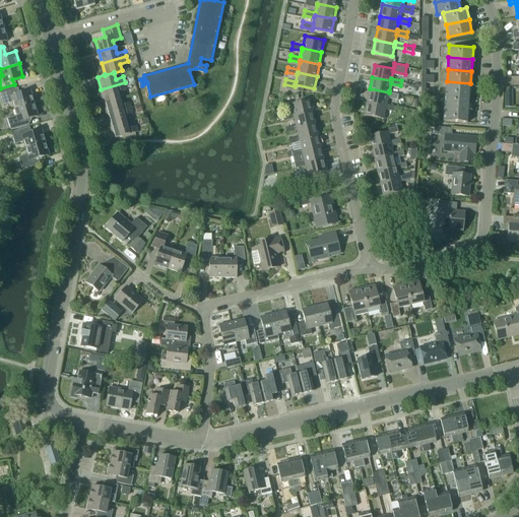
[(446,93),(469,95),(470,83),(447,81),(446,93)]
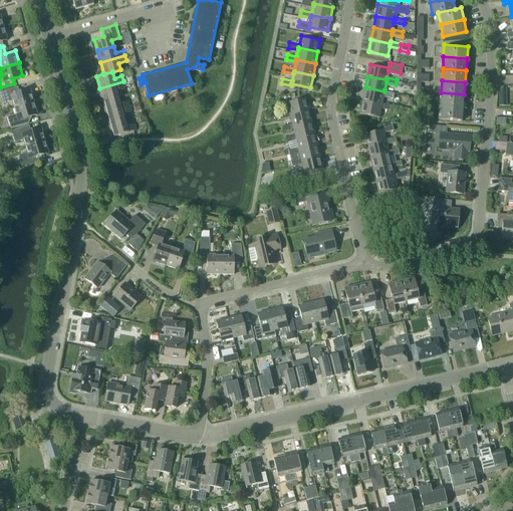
[(99,88),(102,99),(118,94),(117,88),(124,86),(123,81),(99,88)]
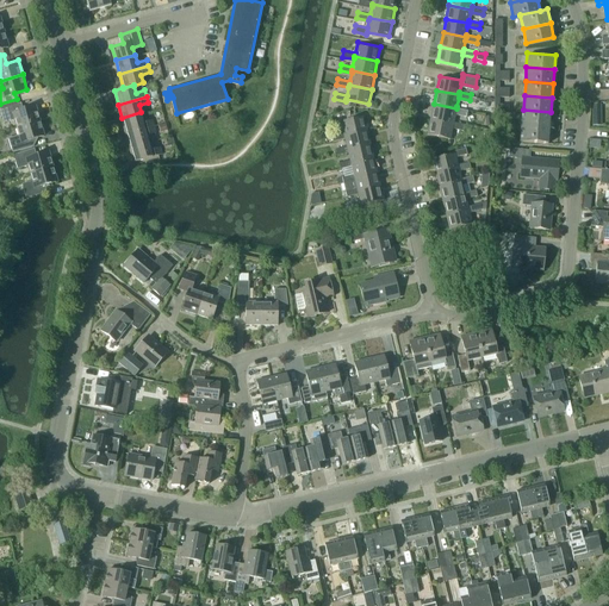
[(16,117),(18,125),(41,118),(36,104),(24,107),(22,100),(1,106),(5,120),(16,117)]
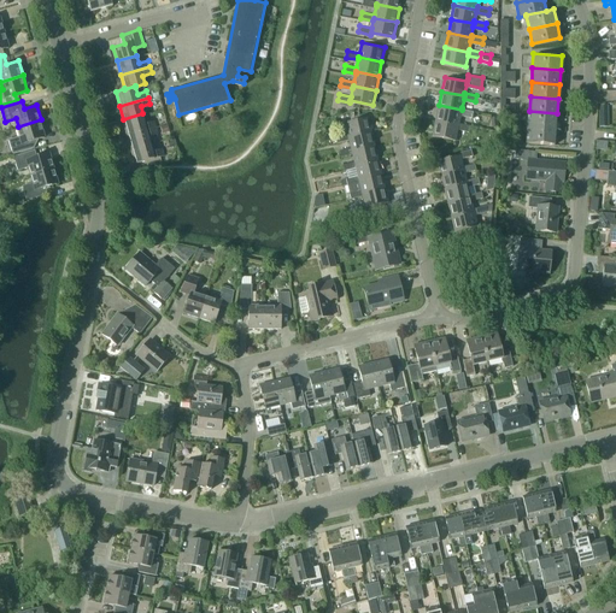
[(459,124),(459,122),(461,113),(473,116),(474,110),(462,107),(462,110),(439,105),(436,119),(459,124)]
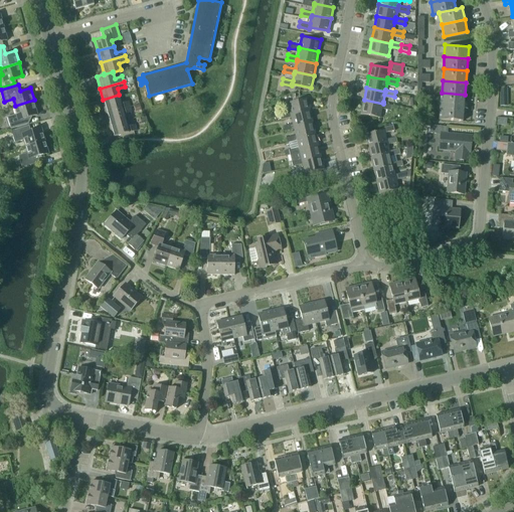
[(441,105),(464,107),(465,95),(442,93),(441,105)]
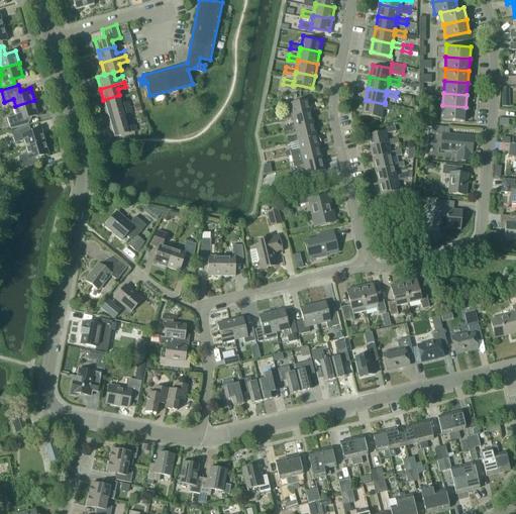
[(103,100),(107,112),(131,105),(129,99),(121,102),(119,95),(103,100)]
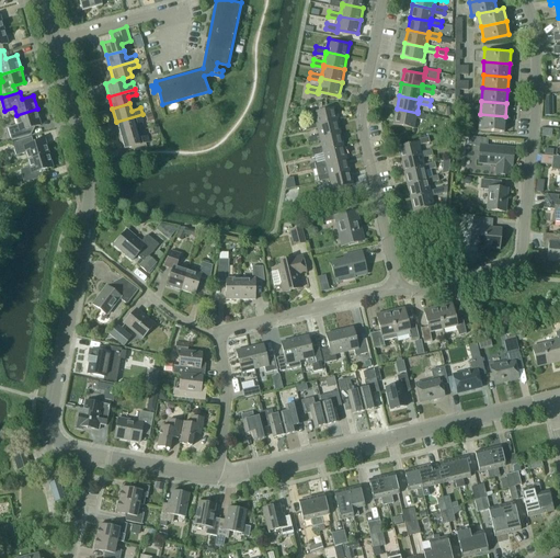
[(307,127),(318,125),(318,123),(338,117),(335,104),(315,110),(317,120),(306,122),(307,127)]
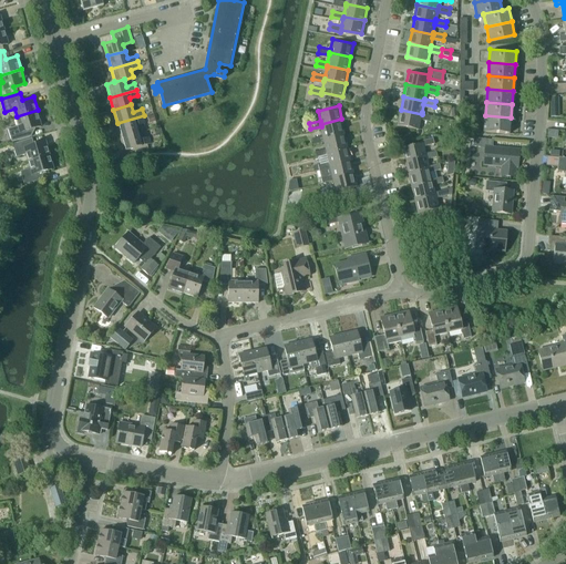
[(38,110),(17,116),(19,123),(9,126),(12,140),(32,134),(30,127),(41,124),(38,110)]
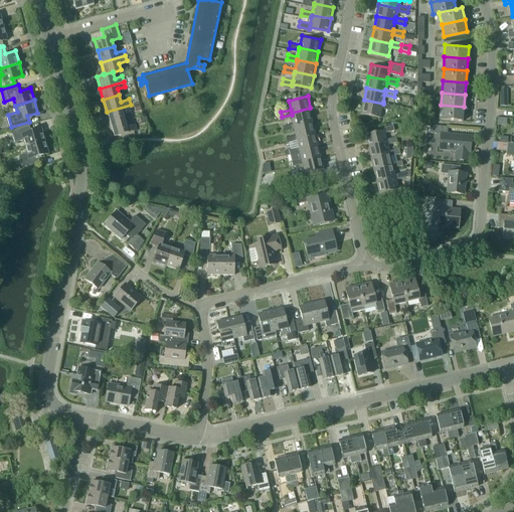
[(383,104),(364,100),(361,112),(380,116),(382,107),(392,109),(393,104),(383,102),(383,104)]
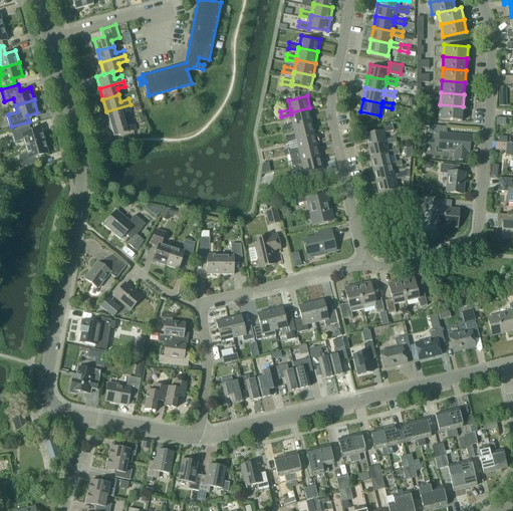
[(106,111),(109,122),(125,118),(123,111),(132,109),(131,104),(106,111)]
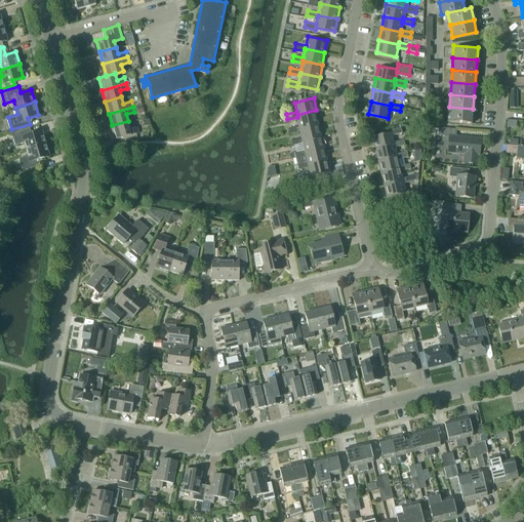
[(473,109),(449,107),(448,120),(472,121),(473,109)]
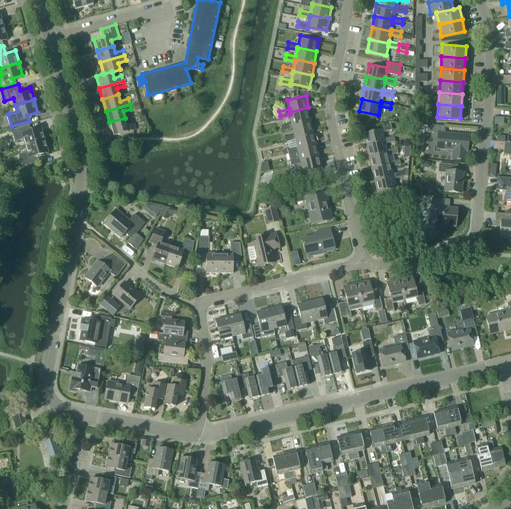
[(311,119),(308,107),(290,112),(290,114),(292,121),(282,123),(283,128),(293,126),(292,123),(311,119)]
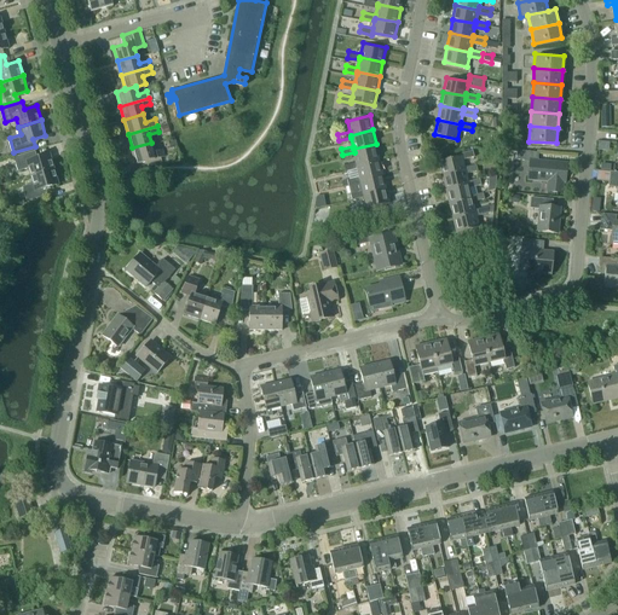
[(178,143),(175,135),(173,137),(168,138),(169,145),(178,143)]
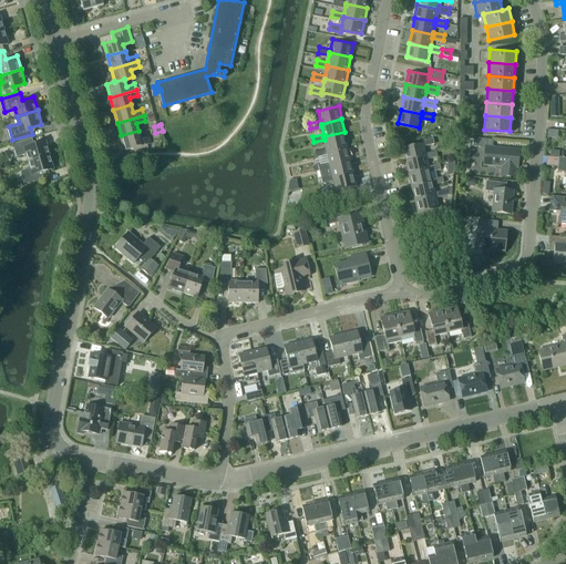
[(139,131),(121,135),(124,149),(151,141),(150,135),(141,137),(139,131)]
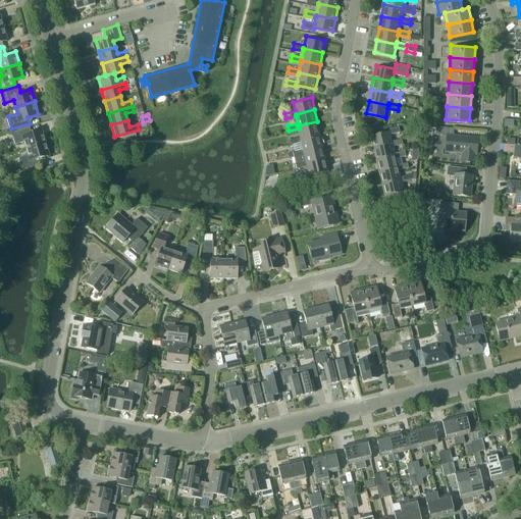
[(320,134),(317,121),(298,125),(299,128),(300,135),(291,138),(292,143),(302,140),(301,138),(320,134)]
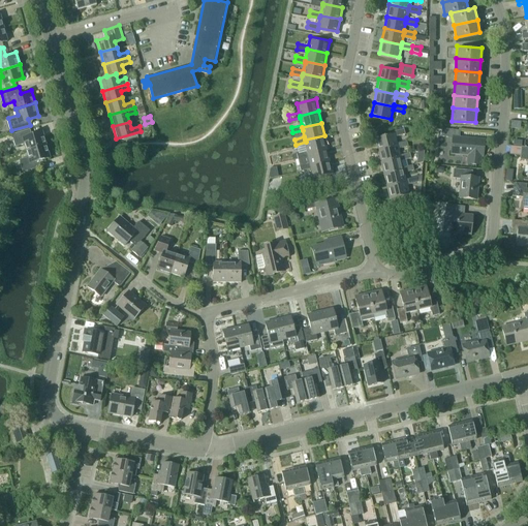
[(375,135),(378,148),(398,144),(398,141),(396,134),(406,131),(404,126),(395,129),(395,131),(375,135)]
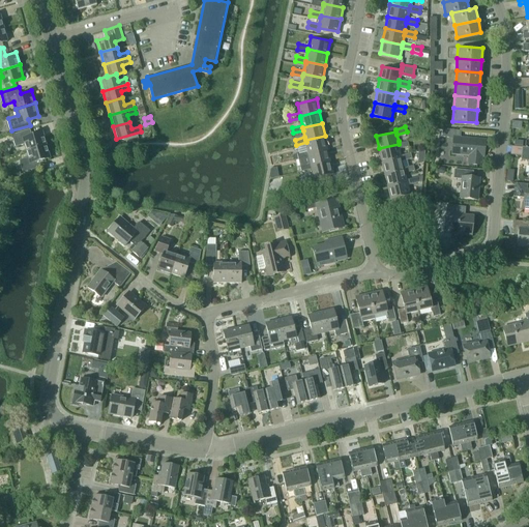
[(454,136),(461,136),(462,128),(443,126),(443,135),(454,136)]
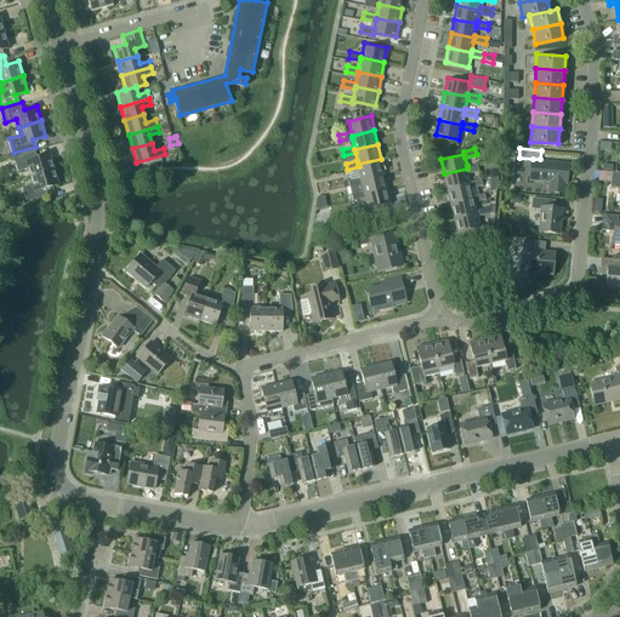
[(29,166),(32,173),(55,167),(50,152),(38,155),(35,149),(15,155),(18,170),(29,166)]
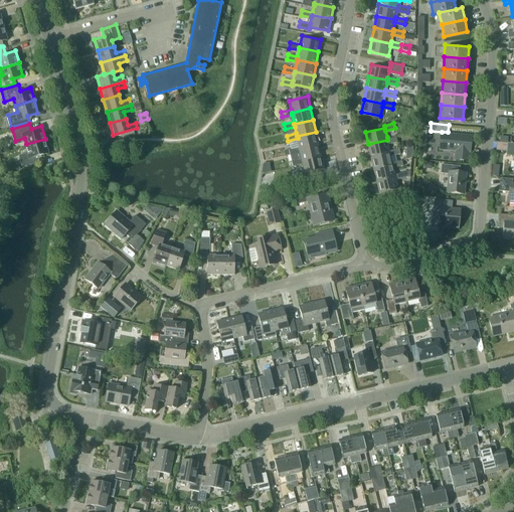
[(319,143),(316,132),(297,136),(298,138),(299,145),(290,147),(291,152),(300,150),(300,148),(319,143)]
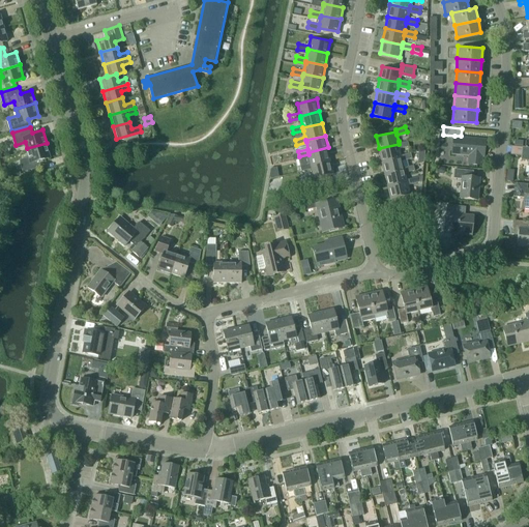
[(486,138),(461,136),(454,136),(453,151),(470,152),(469,162),(481,163),(482,153),(483,154),(486,138)]
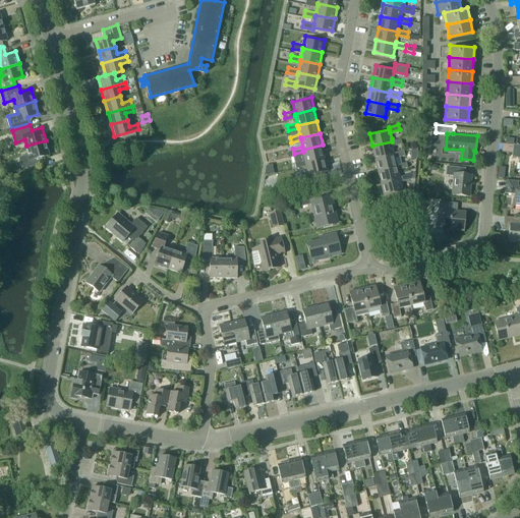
[(401,136),(392,138),(392,141),(372,146),(376,158),(395,153),(394,151),(393,144),(402,141),(401,136)]
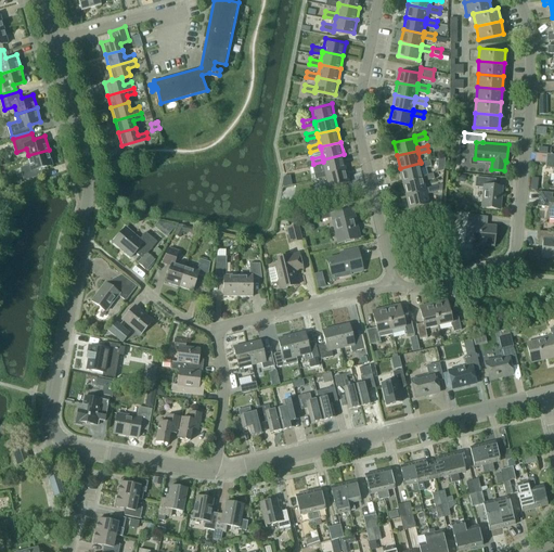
[(49,150),(28,155),(30,163),(21,165),(24,178),(43,172),(41,166),(53,163),(49,150)]
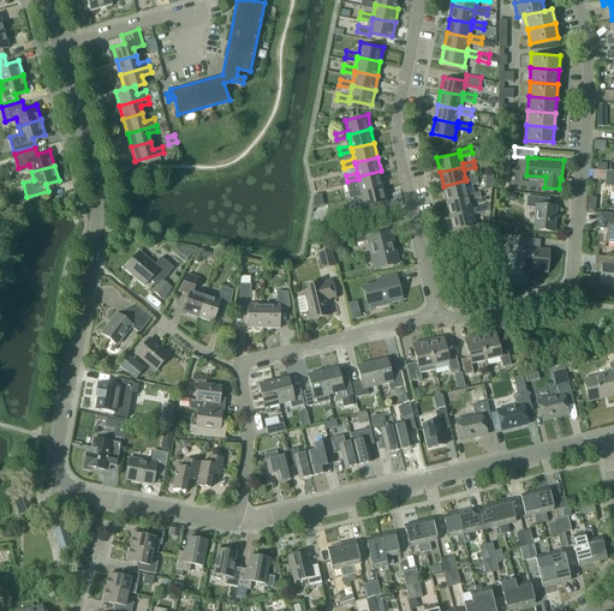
[(385,185),(381,171),(358,177),(358,179),(361,187),(349,190),(351,196),(362,193),(362,190),(385,185)]
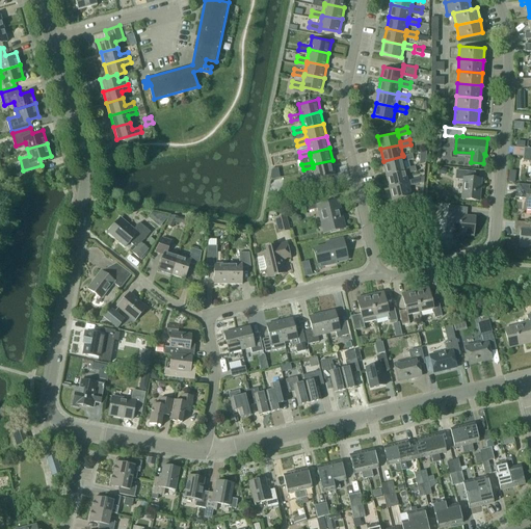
[(413,152),(402,154),(403,156),(383,161),(387,173),(406,168),(405,166),(404,159),(414,157),(413,152)]
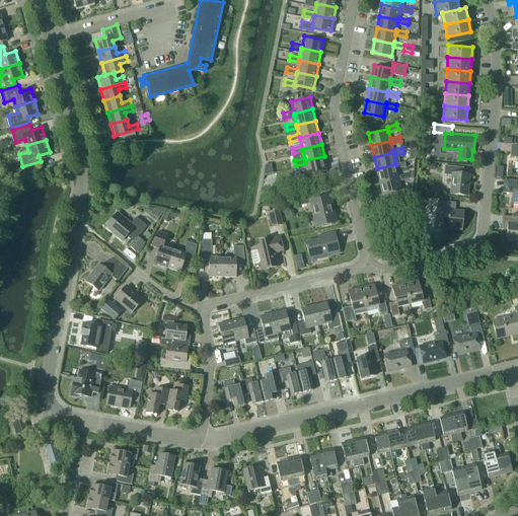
[(305,160),(305,163),(307,169),(297,172),(298,177),(308,174),(308,172),(327,168),(324,156),(305,160)]
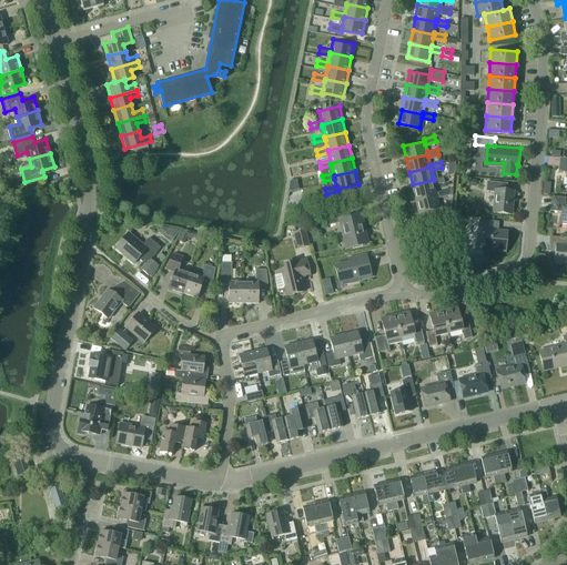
[(444,174),(433,178),(434,180),(413,184),(416,198),(437,193),(436,190),(435,183),(445,180),(444,174)]
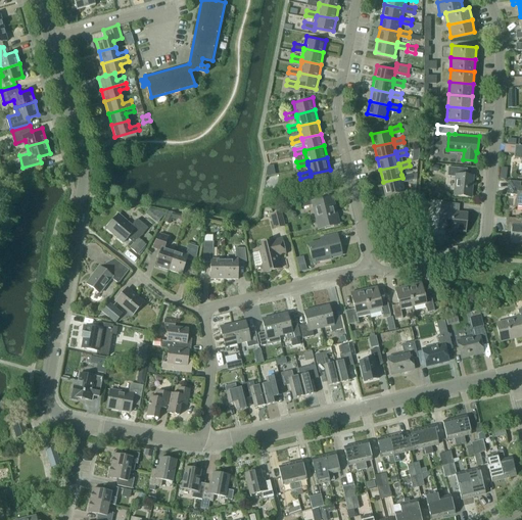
[(471,195),(473,174),(467,173),(468,167),(449,164),(448,174),(457,175),(455,193),(471,195)]
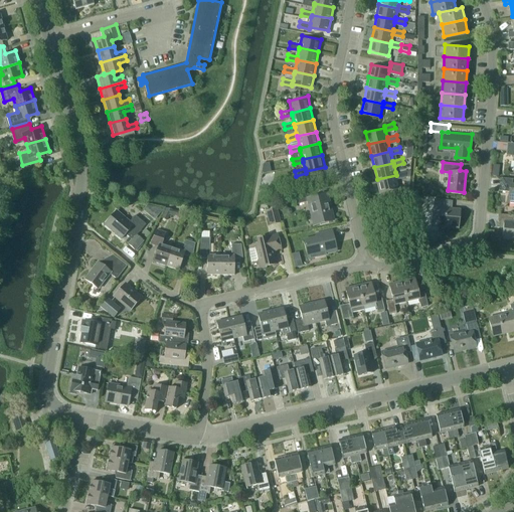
[(396,177),(406,175),(410,174),(411,168),(395,172),(396,175),(377,179),(380,191),(398,186),(396,177)]
